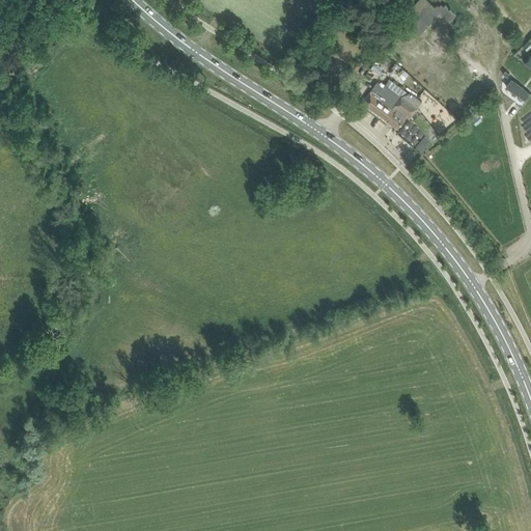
[(426,0),(417,0),(400,18),(414,30),(418,26),(423,31),(440,14),(449,23),(457,15),(446,4),(444,7),(442,5),(441,5),(440,6),(439,7),(436,5),(435,7),(426,0)]
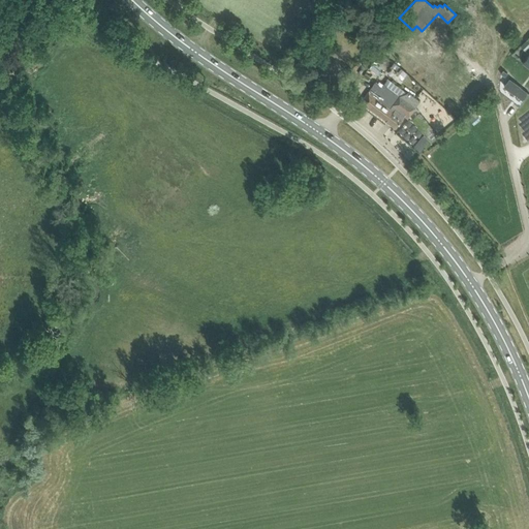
[(375,59),(373,62),(385,72),(392,66),(395,62),(393,61),(400,53),(387,42),(381,51),(375,59)]
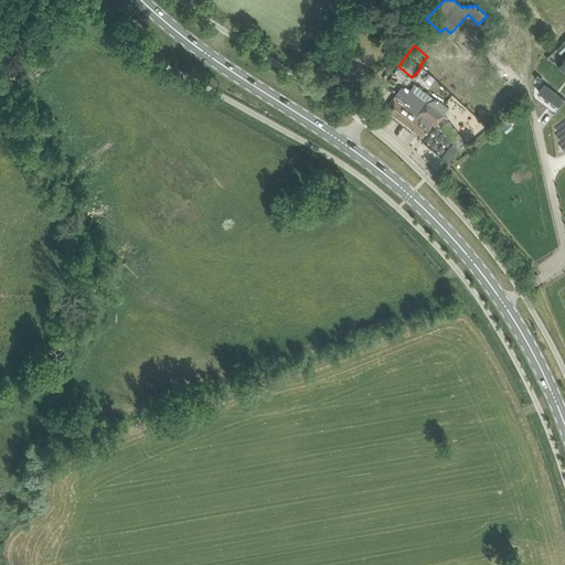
[(564,98),(544,83),(539,92),(560,107),(564,99),(564,98)]
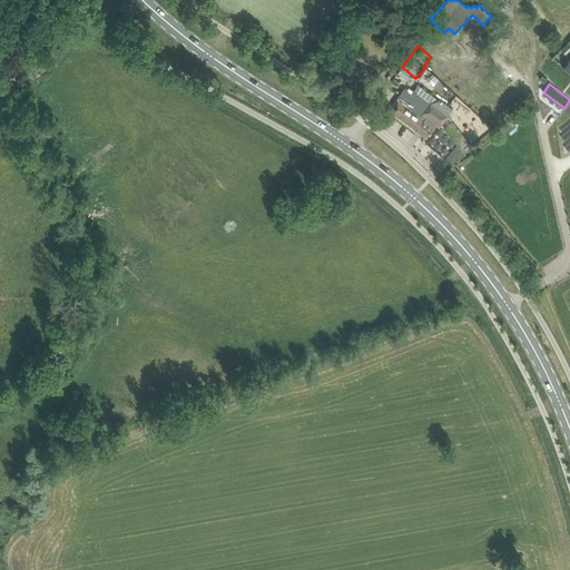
[(426,137),(438,121),(441,125),(453,108),(441,99),(431,102),(414,90),(412,94),(409,91),(410,90),(405,88),(404,88),(390,109),(426,137)]
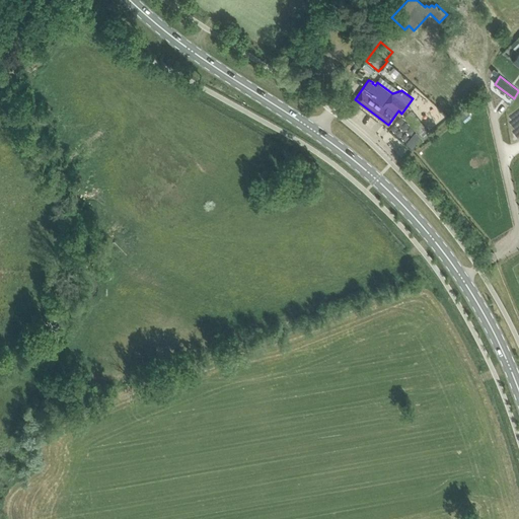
[(435,123),(441,115),(428,104),(422,113),(435,123)]
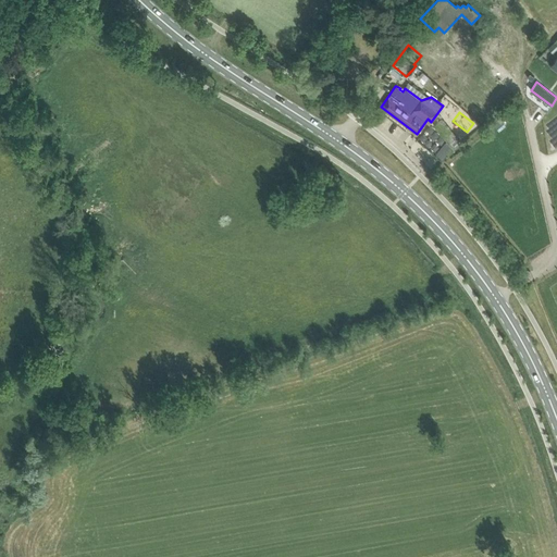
[(380,128),(386,136),(394,131),(387,123),(380,128)]
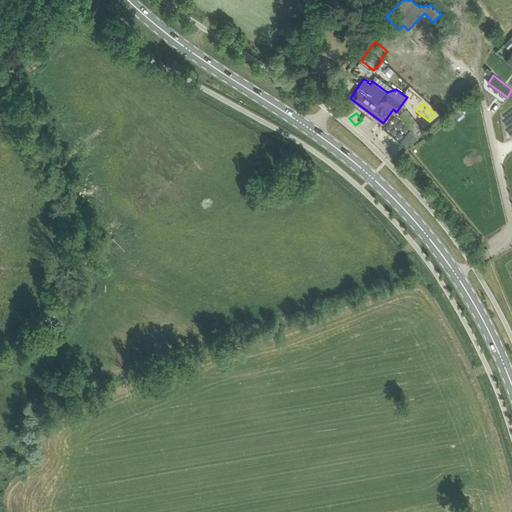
All buildings are outlined.
